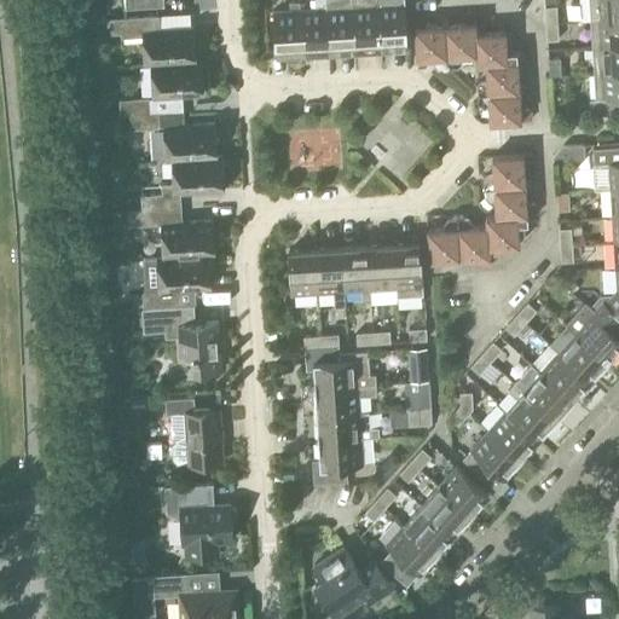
[(316,0),(317,9),(301,10),(304,52),(330,51),(325,0),(316,0)]
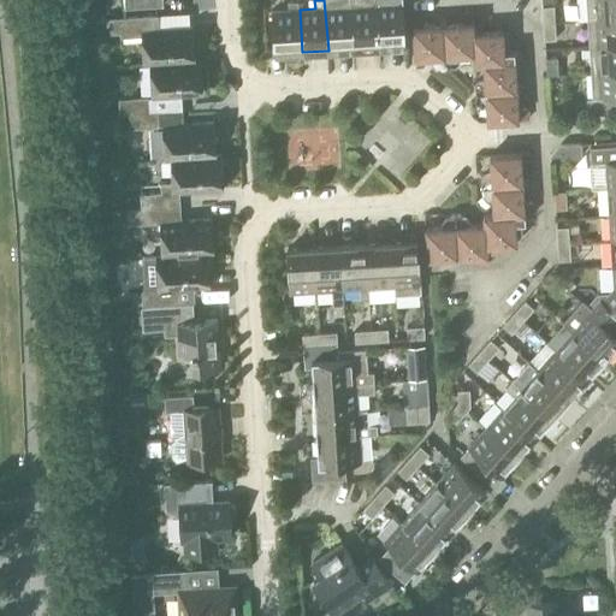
[(324,0),(329,51),(354,48),(350,0),(324,0)]
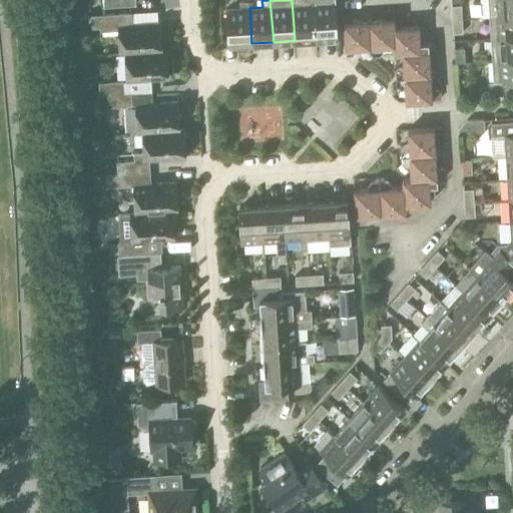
[(292,0),(295,40),(317,39),(314,0),(292,0)]
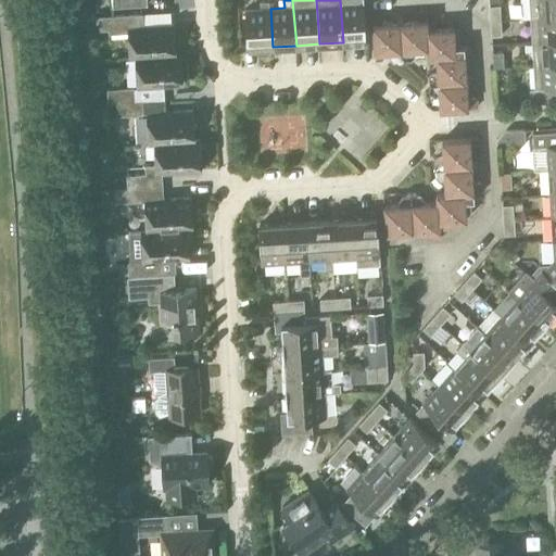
[(340,0),(343,42),(367,41),(364,0),(340,0)]
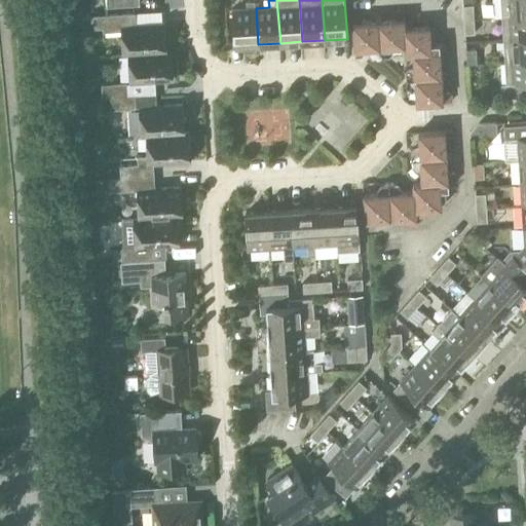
[(525,0),(499,0),(501,17),(525,15),(525,0)]
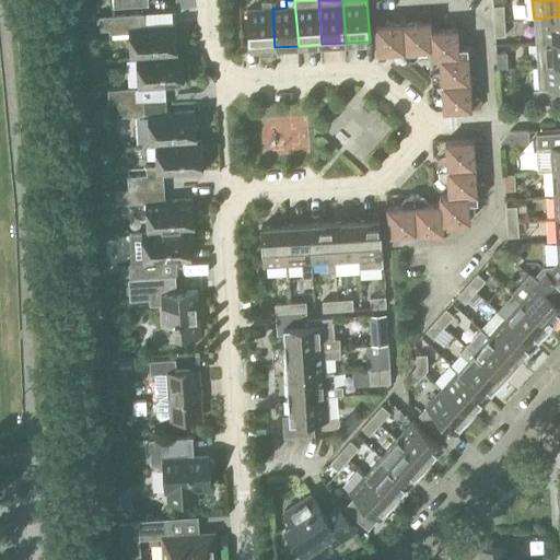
[(504,21),(505,21),(504,7),(493,8),(493,22),(504,21)]
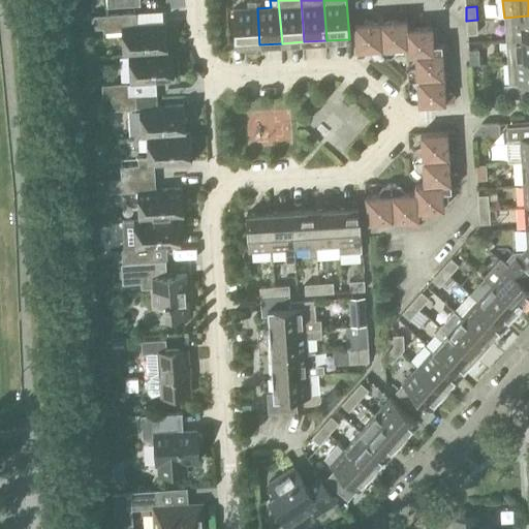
[(237,47),(259,44),(257,8),(234,10),(237,47)]
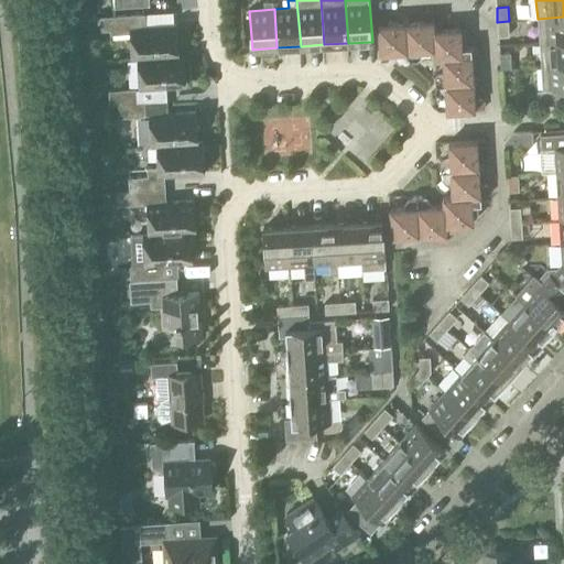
[(434,50),(434,22),(433,12),(424,13),(424,22),(407,23),(409,61),(416,60),(416,51),(434,50)]
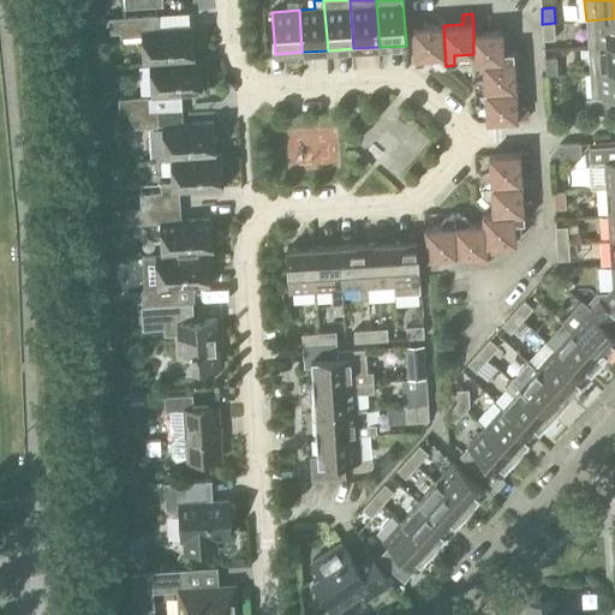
[(144,64),(150,64),(193,60),(192,28),(159,30),(157,17),(120,19),(120,33),(143,31),(144,64)]
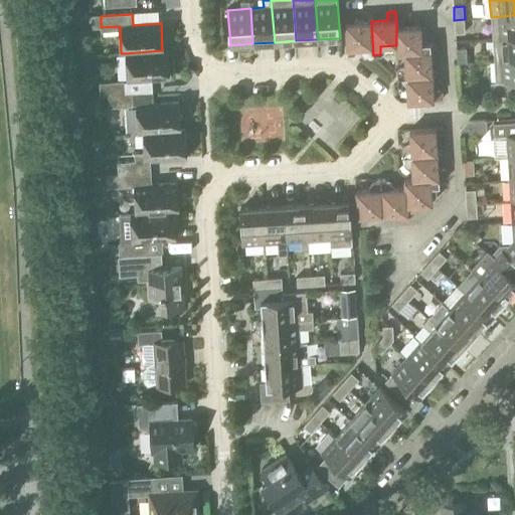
[(373,55),(371,21),(354,22),(354,14),(345,15),(347,48),(365,47),(365,55),(373,55)]
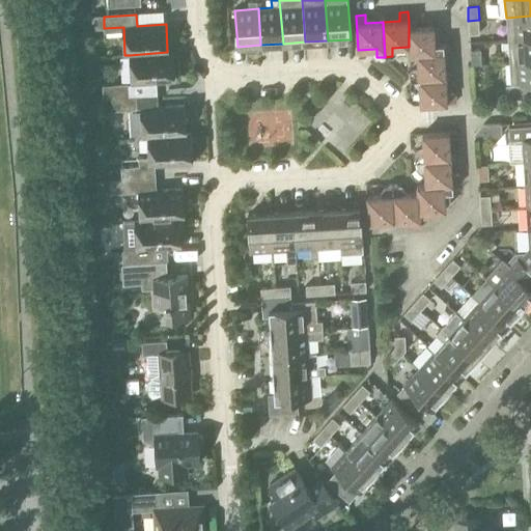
[(508,39),(530,37),(530,16),(506,18),(508,39)]
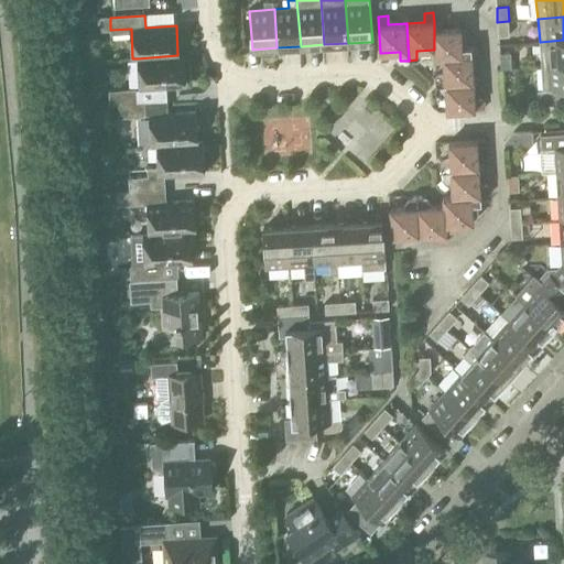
[(444,58),(481,57),(481,54),(472,54),(470,47),(462,49),(461,30),(442,31),(442,21),(434,22),(434,50),(435,58),(444,58)]
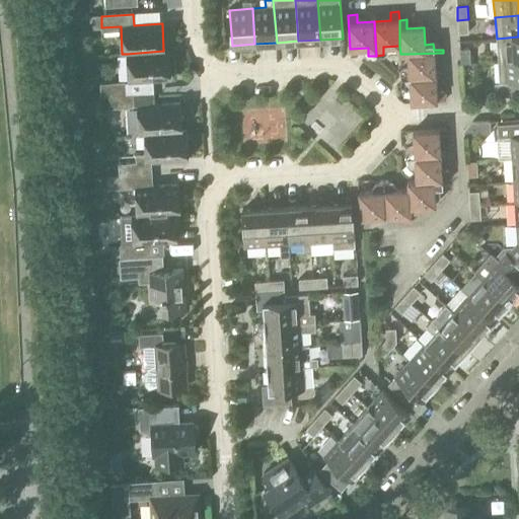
[(467,19),(457,20),(458,34),(468,33),(467,19)]
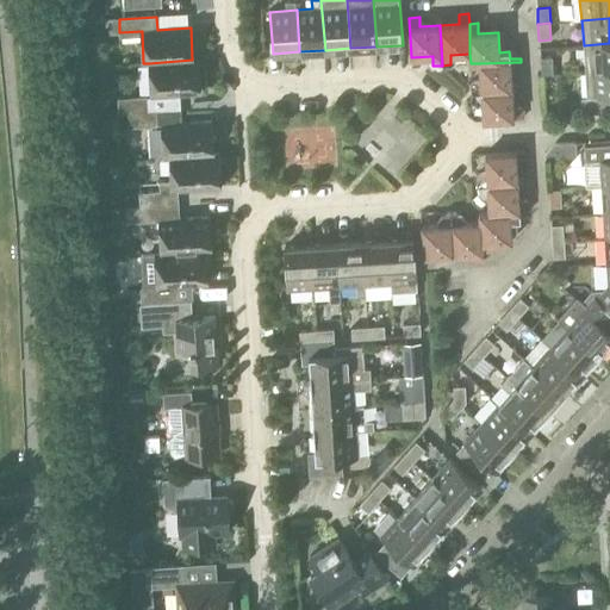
[(585,72),(609,69),(609,43),(584,45),(585,72)]
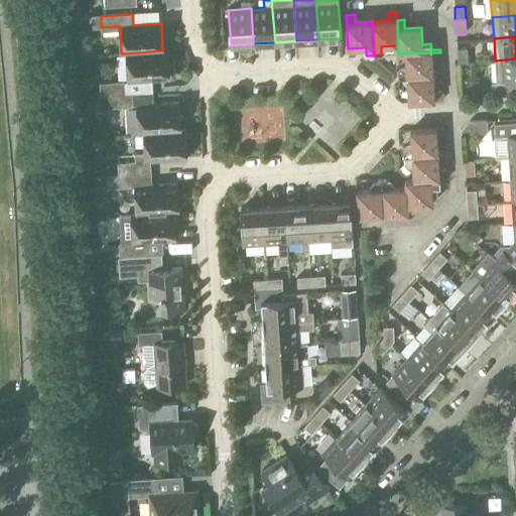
[(458,63),(469,62),(468,49),(457,49),(458,63)]
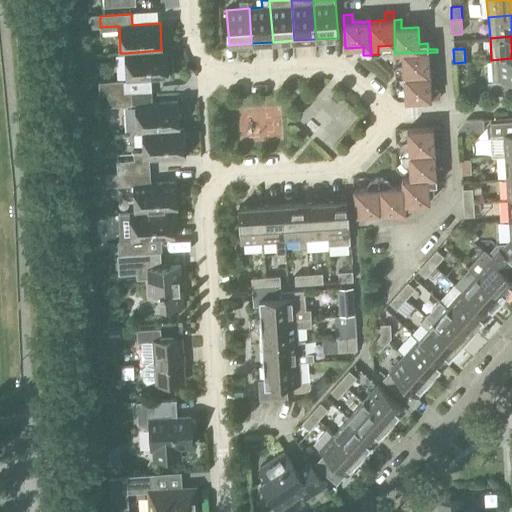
[(132,94),(152,92),(152,80),(168,79),(167,50),(161,50),(125,53),(126,82),(100,84),(101,96),(107,95),(132,94)]
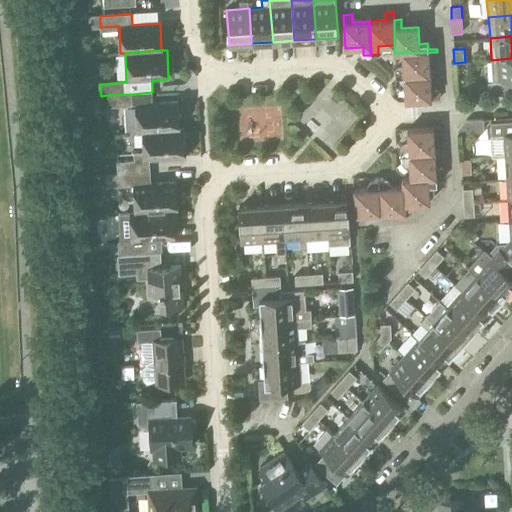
[(396,77),(429,75),(428,58),(437,57),(437,52),(403,53),(404,69),(395,69),(396,77)]
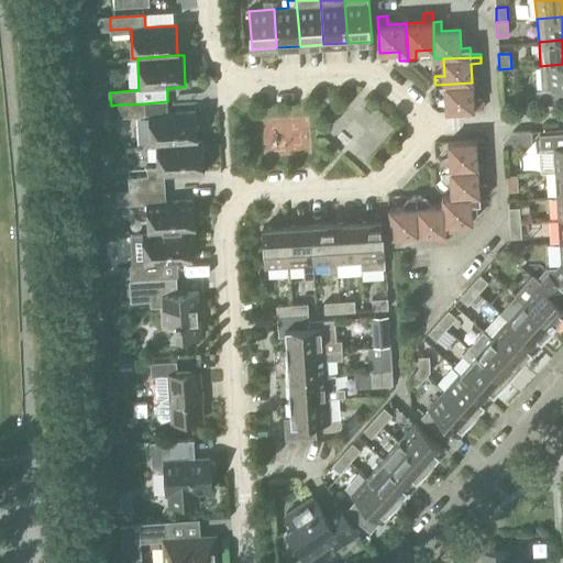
[(562,64),(540,66),(541,89),(537,90),(538,105),(562,102),(562,64)]
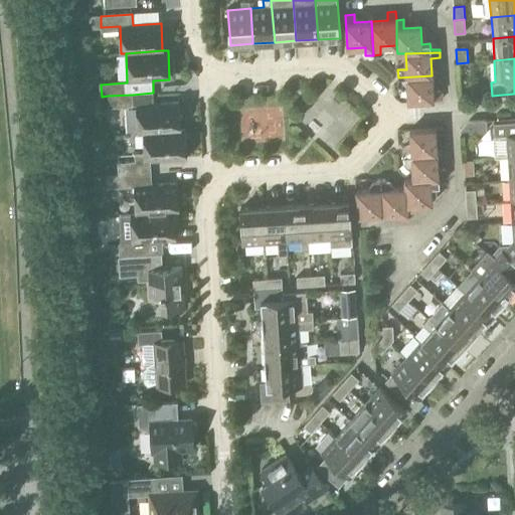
[(432,75),(398,77),(398,86),(407,84),(408,102),(443,100),(442,91),(433,92),(432,75)]
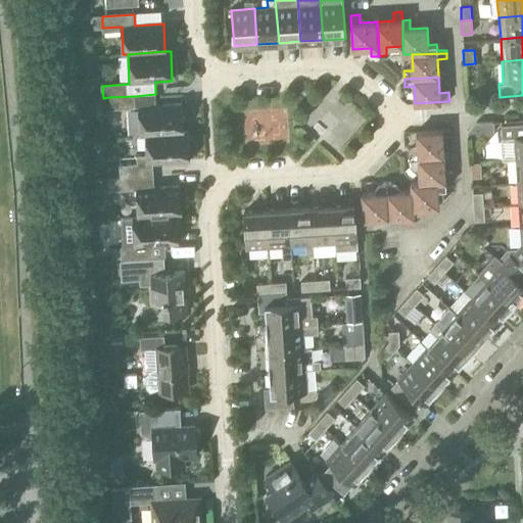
[(135,96),(109,97),(110,109),(135,108),(135,96)]
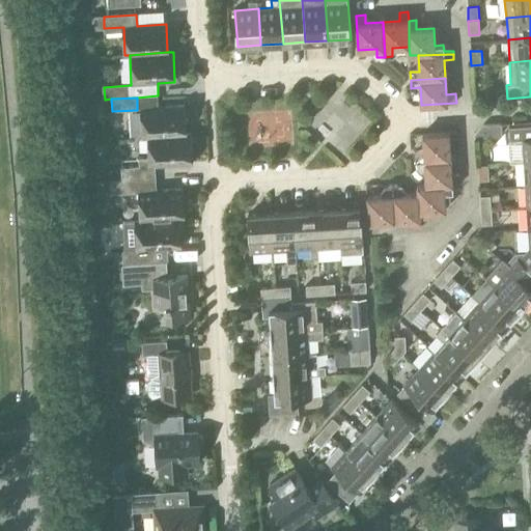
[(159,108),(141,109),(143,139),(145,139),(148,138),(187,136),(185,106),(159,108)]
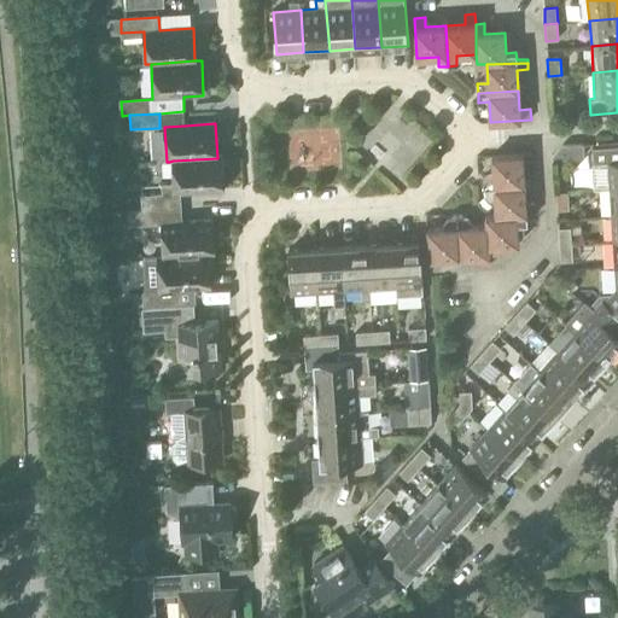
[(553,159),(583,157),(582,145),(561,146),(553,156),(553,159)]
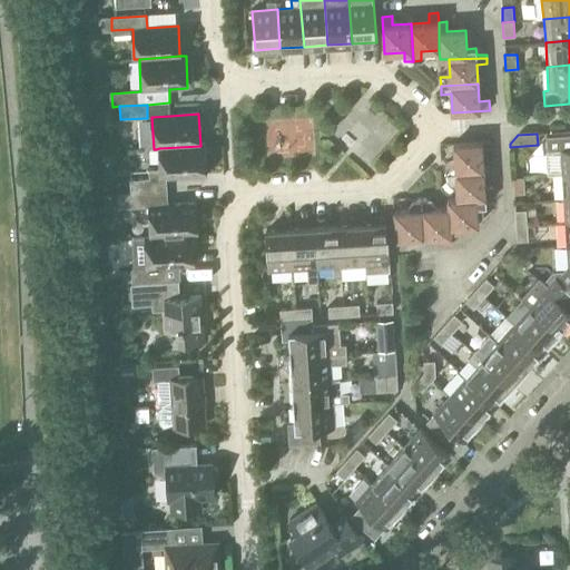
[(562,175),(569,174),(569,135),(547,137),(548,151),(561,150),(562,175)]
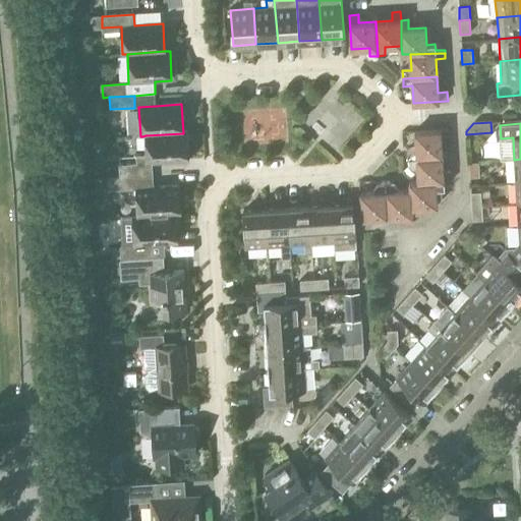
[(407,158),(442,157),(441,137),(450,137),(449,129),(414,132),(415,150),(407,150),(407,158)]
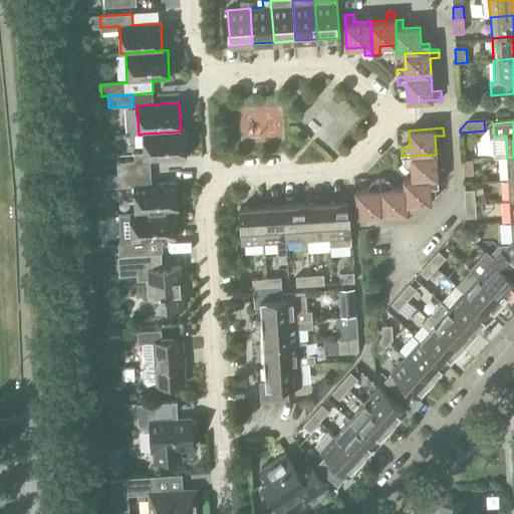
[(117,176),(150,173),(150,161),(188,159),(186,132),(181,132),(144,134),(145,153),(134,153),(134,163),(116,164),(117,176)]
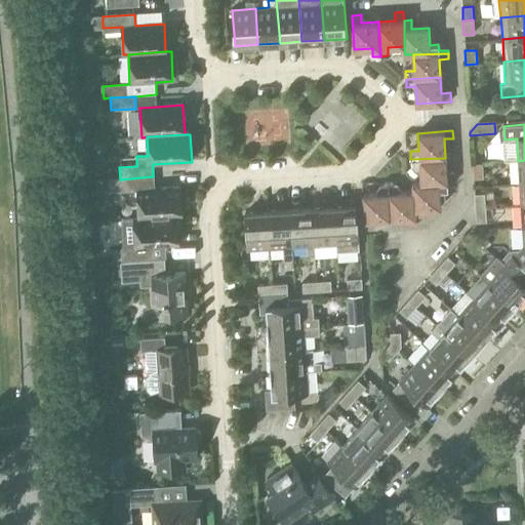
[(420,183),(447,183),(455,182),(455,172),(446,173),(445,158),(410,159),(411,167),(419,166),(420,183)]
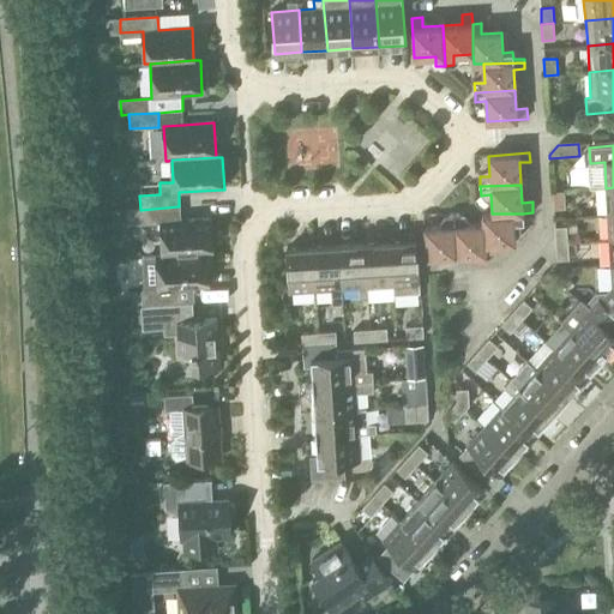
[(599,212),(597,187),(588,187),(589,212),(599,212)]
